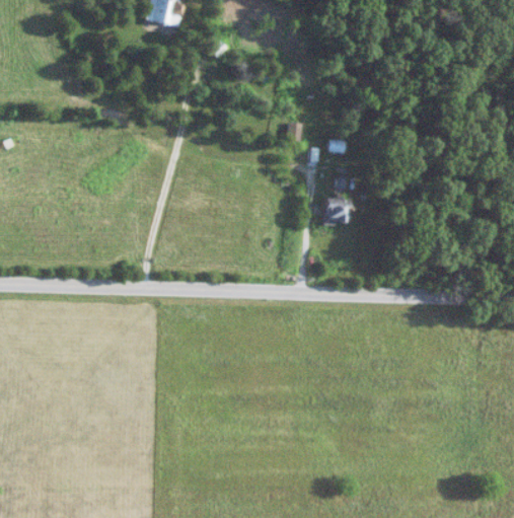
[(151,0),(149,21),(180,26),(184,0),(151,0)]
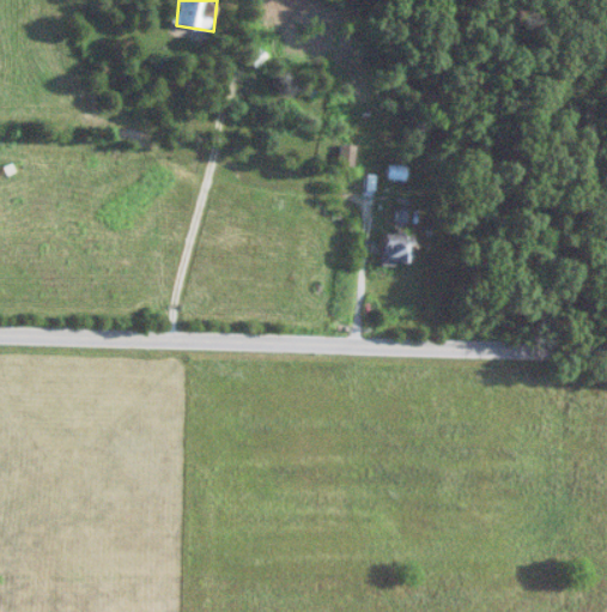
[(408,167),(390,167),(390,181),(408,181),(408,167)]
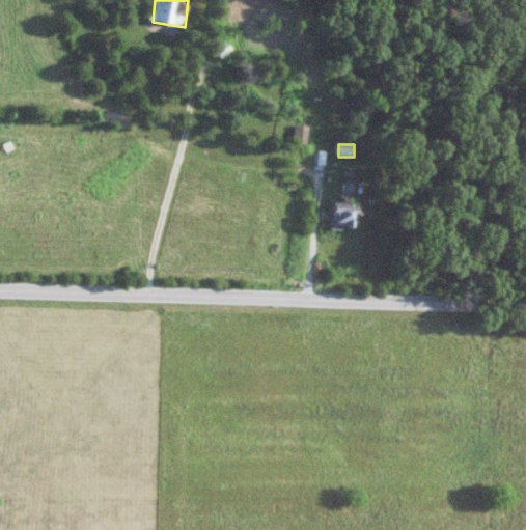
[(356,203),(333,203),(333,230),(344,230),(344,226),(356,226),(356,203)]
